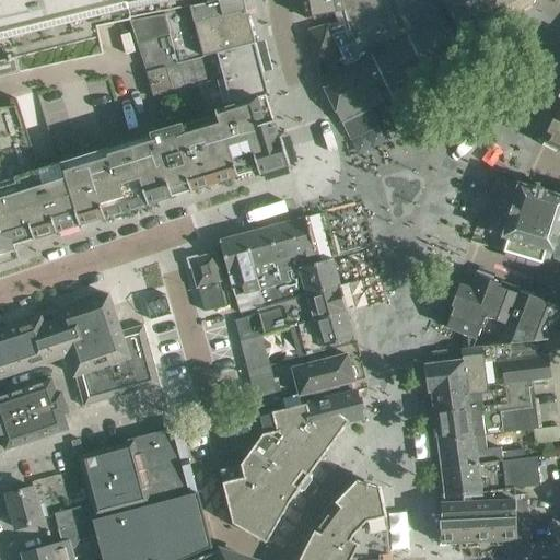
[(103,55),(97,26),(129,20),(131,20),(130,19),(126,0),(0,0),(0,76),(32,70),(103,55)]
